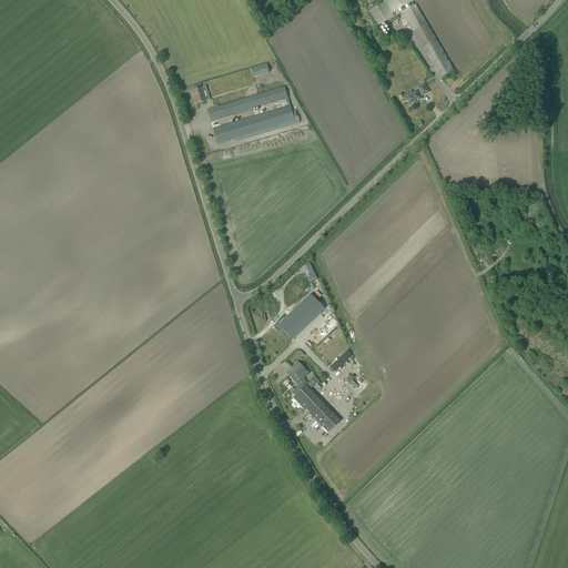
[(403,12),(440,78),(454,70),(416,4),(411,8),(408,4),(414,1),(413,0),(382,0),(384,2),(369,11),(378,27),(389,20),(392,23),(399,19),(397,16),(403,12)]
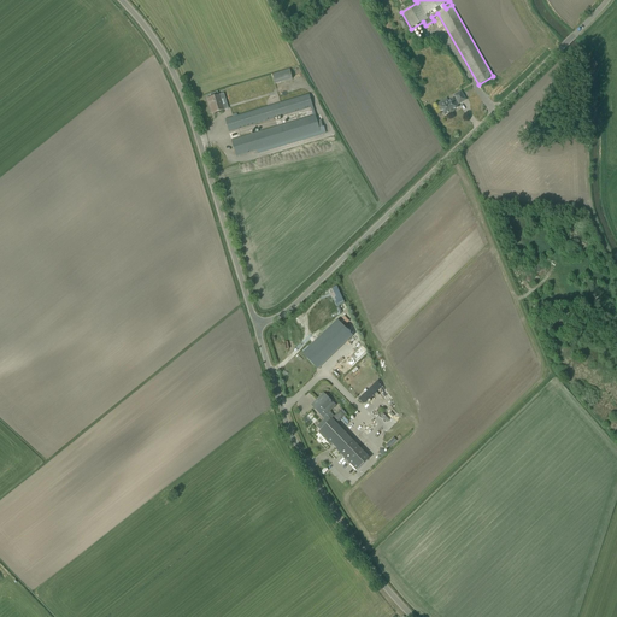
[(276,84),(294,80),(292,69),(272,74),(276,84)]
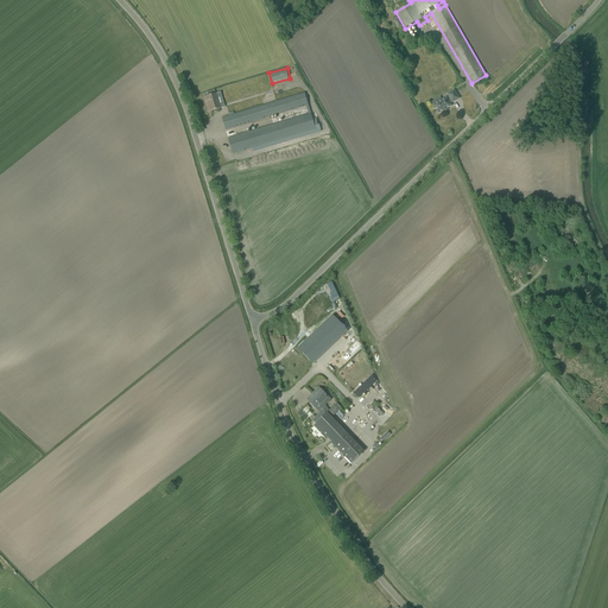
[(217,103),(215,95),(215,94),(214,90),(207,93),(208,96),(204,97),(206,103),(207,102),(209,112),(220,108),(219,103),(217,103)]
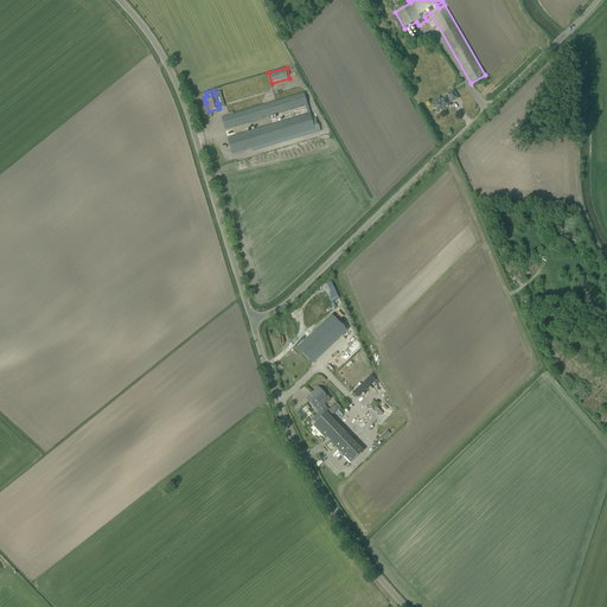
[(447,94),(449,98),(442,102),(440,97),(430,102),(433,106),(433,107),(434,109),(435,109),(438,114),(451,106),(449,103),(458,98),(453,90),(447,94)]
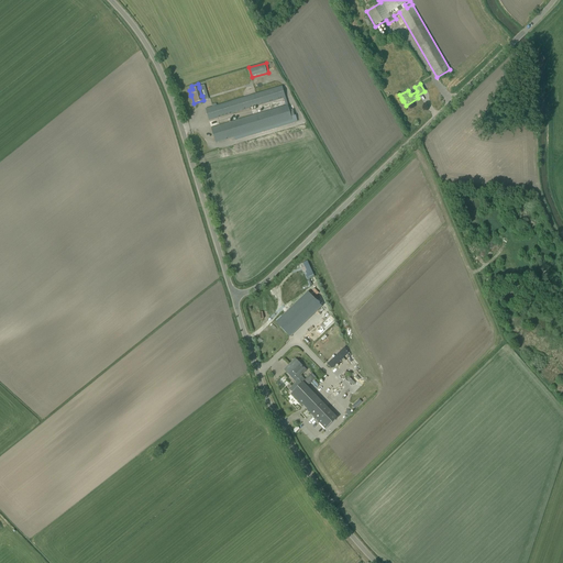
[(209,121),(284,99),(286,107),(257,114),(217,127),(211,128),(216,143),(221,142),(234,138),(234,141),(297,121),(295,116),(290,117),(282,87),(206,109),(209,121)]
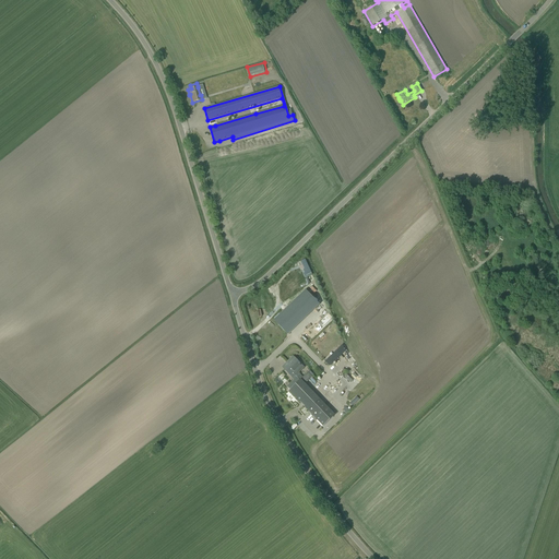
[(306,290),(274,321),(288,335),(320,305),(306,290)]
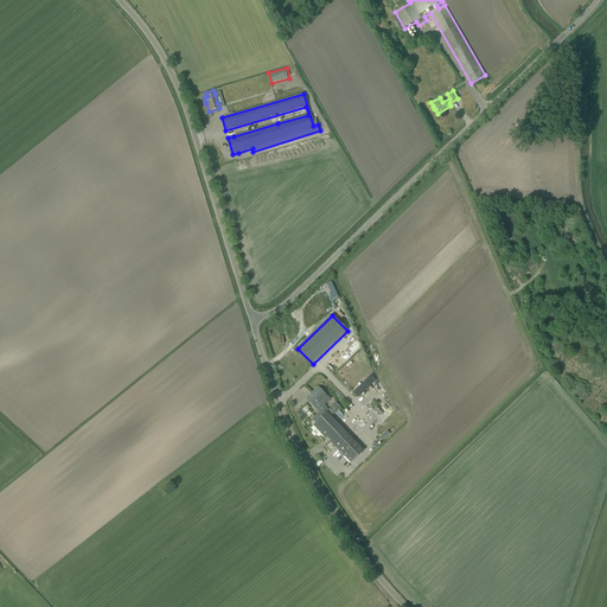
[(358,397),(378,381),(371,374),(352,390),(358,397)]
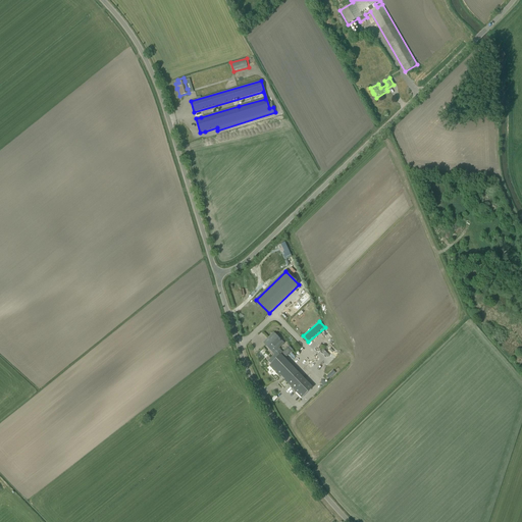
[(274,333),(264,343),(273,353),(283,344),(274,333)]
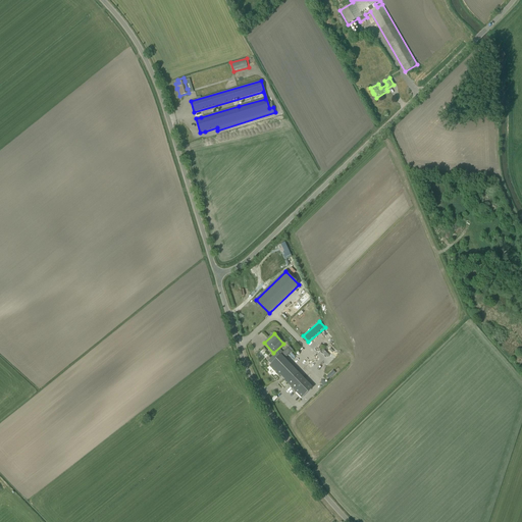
[(277,373),(288,363),(280,356),(280,355),(277,352),(268,361),(271,364),(270,365),(277,373)]
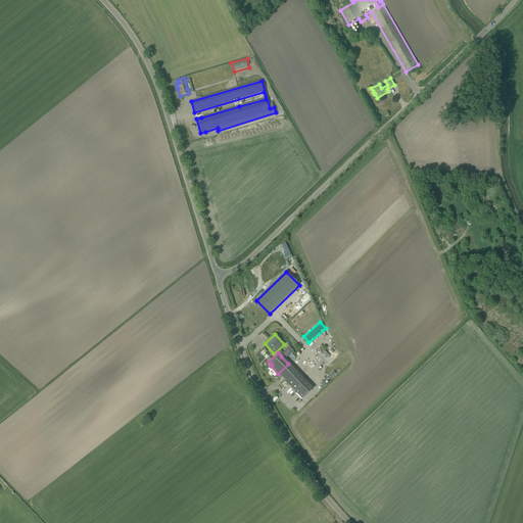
[(328,377),(327,377),(329,380),(330,379),(331,379),(336,374),(334,371),(328,377)]
